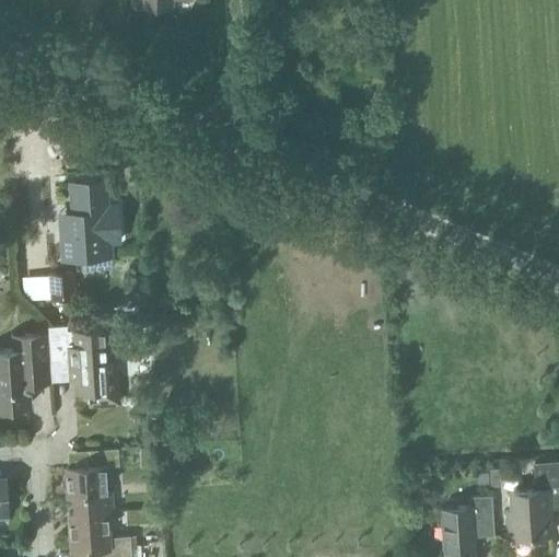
[(193,1),(191,0),(139,0),(139,8),(173,9),(173,0),(193,1)]
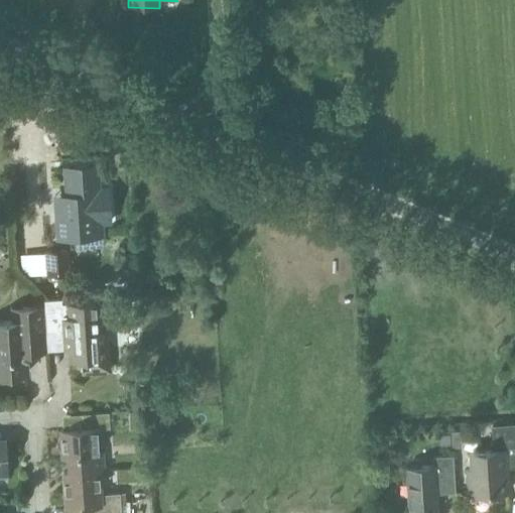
[(68,200),(59,201),(60,228),(61,236),(70,235),(71,241),(103,238),(102,225),(111,225),(109,191),(100,191),(98,168),(65,170),(68,200)]
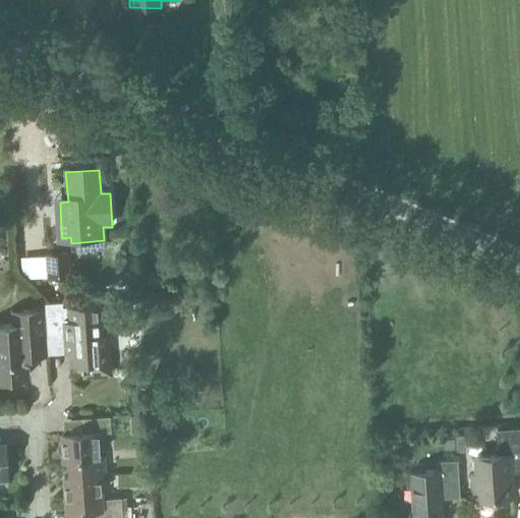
[(52,281),(71,280),(70,255),(51,256),(52,281)]
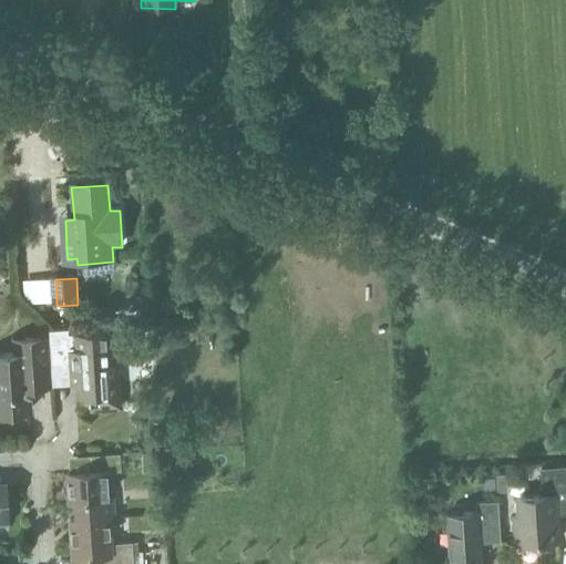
[(44,279),(18,280),(19,304),(45,303),(44,279)]
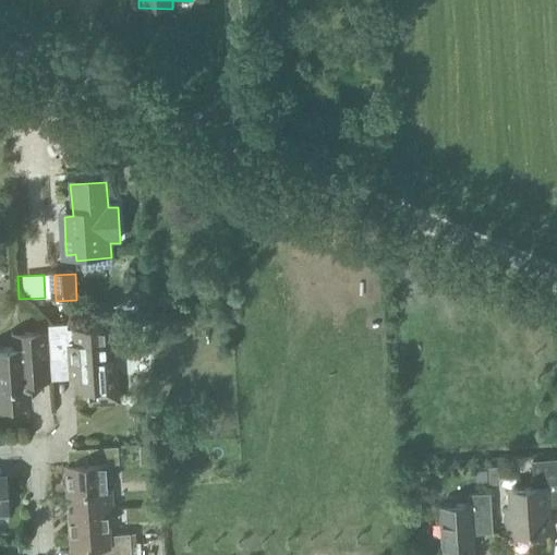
[(138,281),(124,281),(125,294),(138,294),(138,281)]
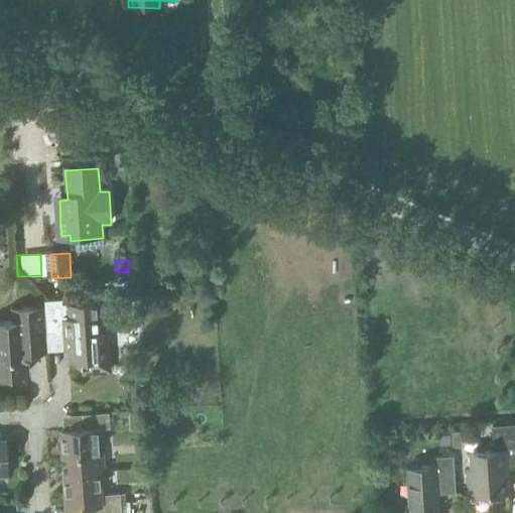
[(46,302),(44,303),(46,339),(61,338),(62,345),(62,353),(70,353),(71,366),(82,366),(90,365),(91,376),(109,375),(108,350),(101,350),(100,335),(100,319),(96,321),(95,305),(79,306),(61,307),(61,302),(46,302)]
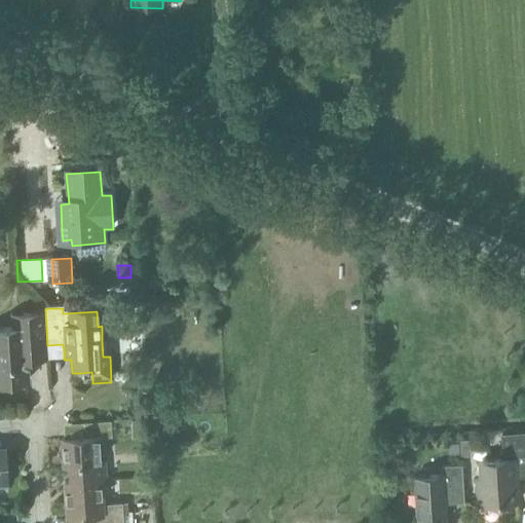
[(0,384),(29,383),(28,372),(23,368),(26,362),(45,361),(43,318),(23,319),(24,331),(0,332),(0,384)]
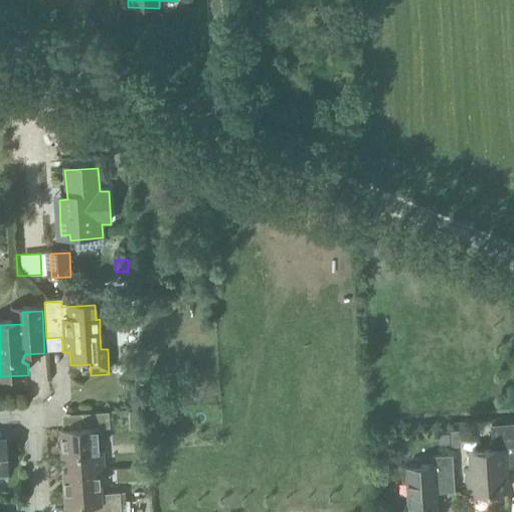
[(109,416),(82,417),(83,433),(60,435),(61,441),(57,443),(57,454),(62,456),(62,462),(66,462),(96,460),(95,433),(110,432),(109,416)]
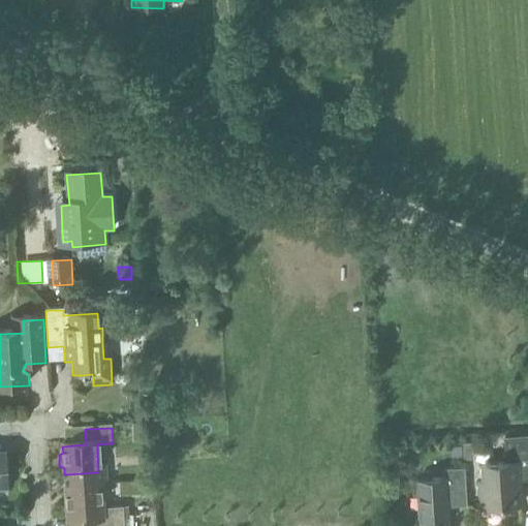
[(485,484),(480,485),(483,509),(523,506),(521,484),(527,483),(527,438),(505,440),(506,457),(504,458),(505,465),(484,466),(485,484)]
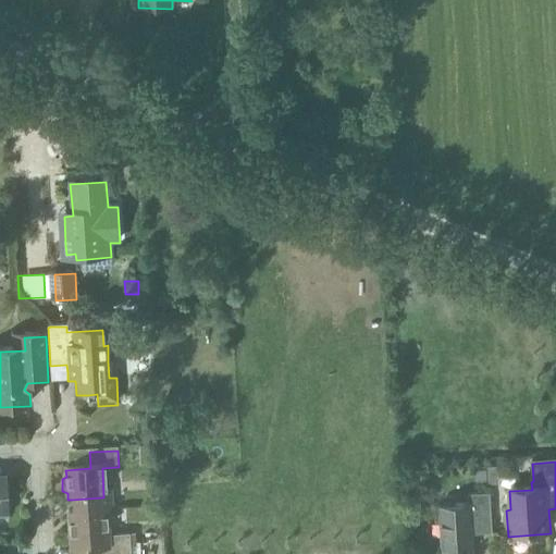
[(487,471),(476,472),(476,483),(487,483),(487,471)]
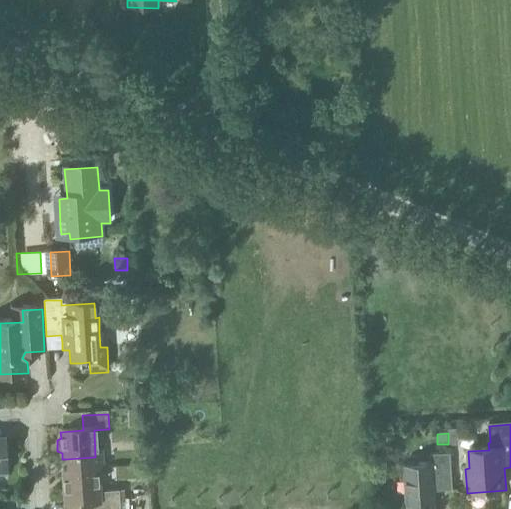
[(436,508),(434,491),(453,490),(451,455),(431,456),(432,466),(405,468),(408,508),(436,508)]
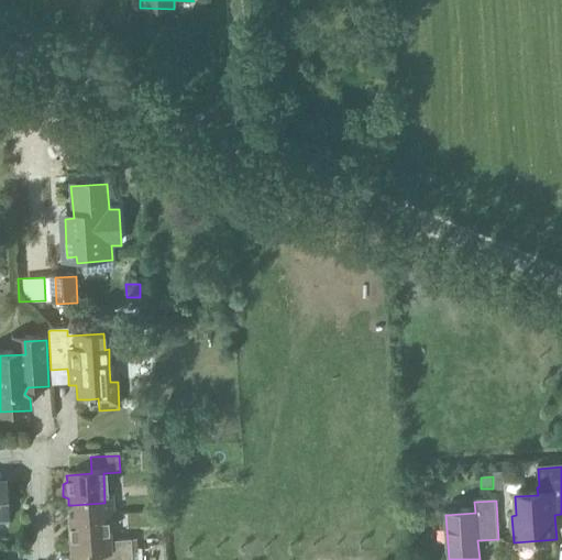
[(105,503),(73,505),(74,523),(69,523),(72,558),(99,556),(99,559),(129,559),(129,557),(128,547),(108,548),(106,522),(112,522),(111,503),(105,503)]
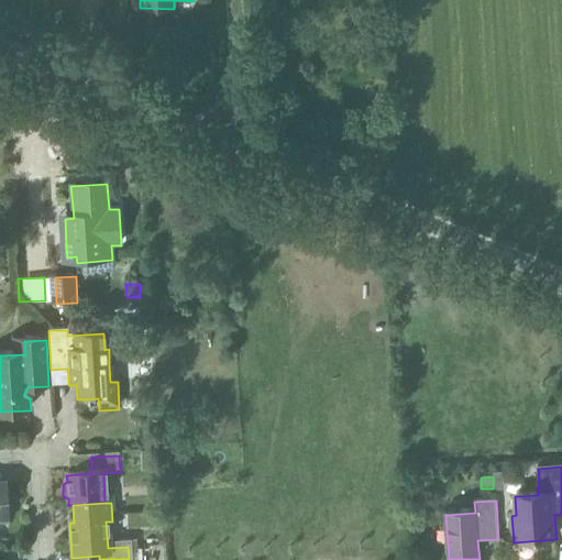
[(136,546),(128,547),(129,557),(138,557),(136,546)]
